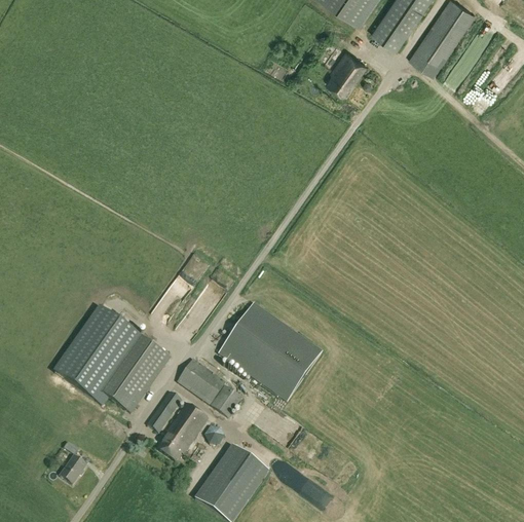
[(323,0),(357,23),(372,0),(323,0)]
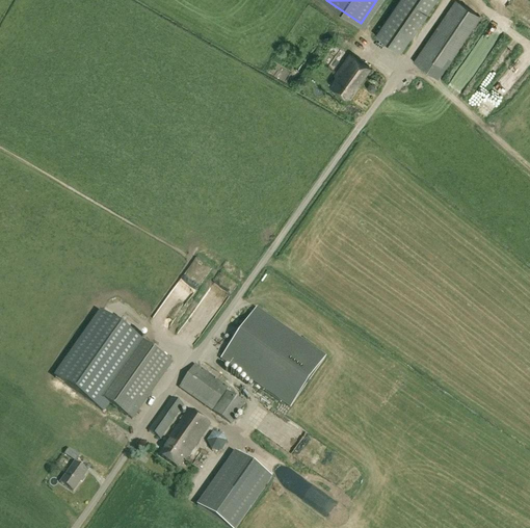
[(395,0),(374,31),(398,49),(430,0),(395,0)]
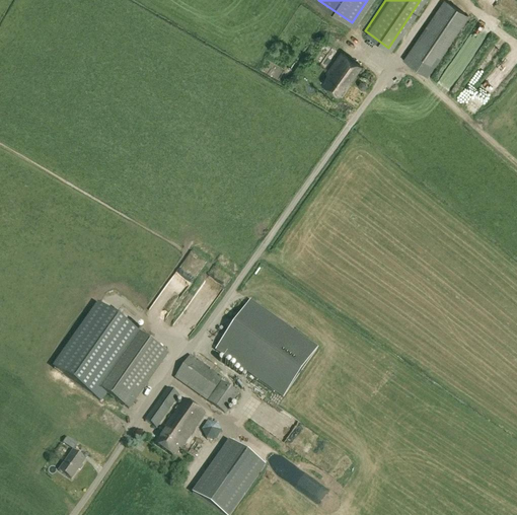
[(439,0),(401,57),(425,72),(466,12),(448,0),(439,0)]
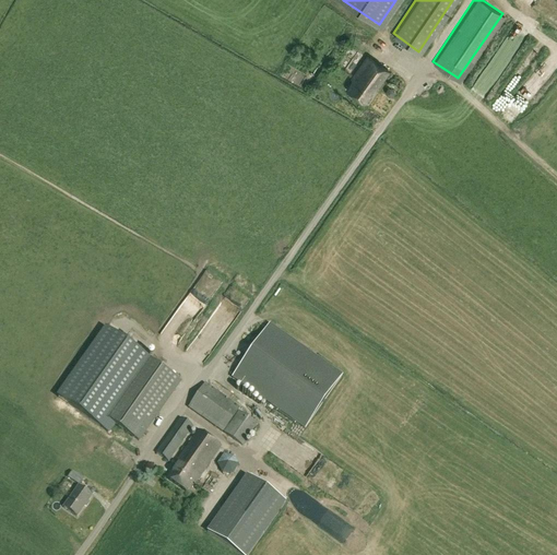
[(543,44),(529,28),(518,39),(533,55),(543,44)]
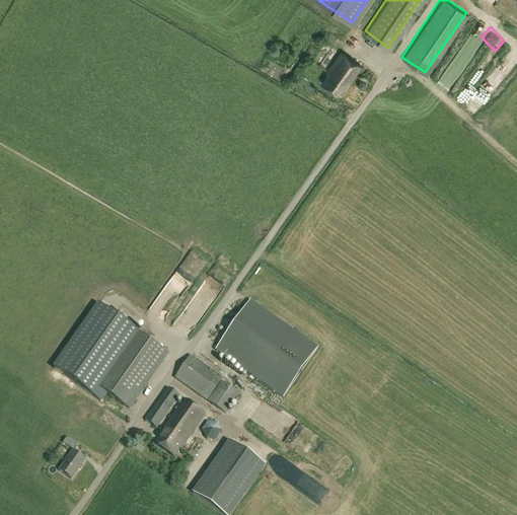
[(370,49),(374,44),(365,38),(361,43),(370,49)]
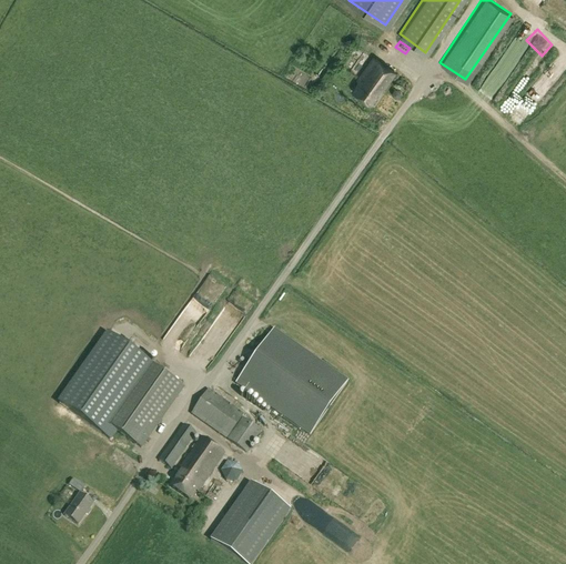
[(393,68),(371,52),(354,76),(356,77),(350,87),(369,99),(376,88),(377,89),(393,68)]
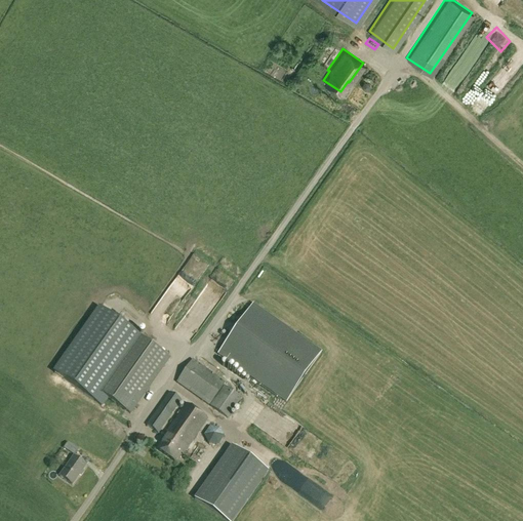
[(490,52),(477,70),(485,75),(497,57),(490,52)]
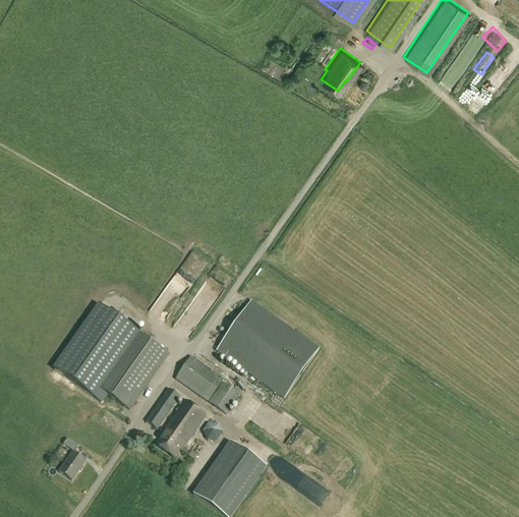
[(464,69),(469,63),(463,57),(457,63),(464,69)]
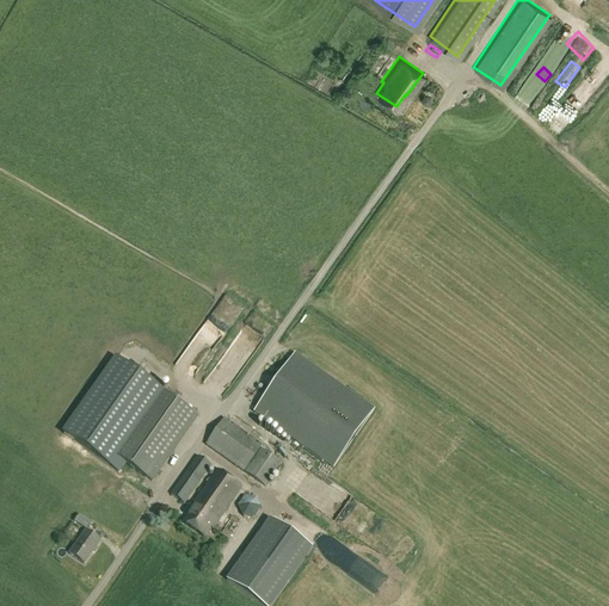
[(557,85),(549,97),(554,99),(561,88),(557,85)]
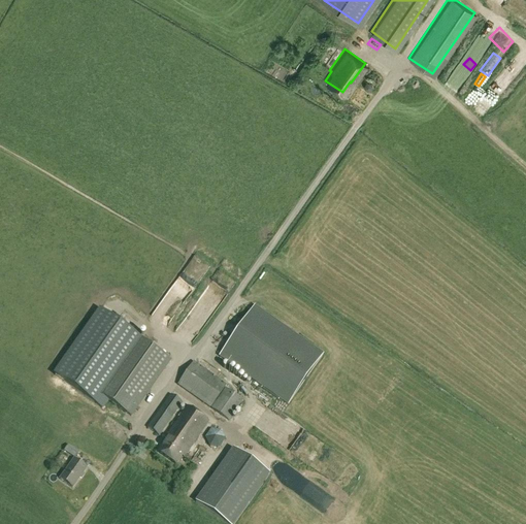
[(503,101),(511,106),(518,96),(512,91),(503,101)]
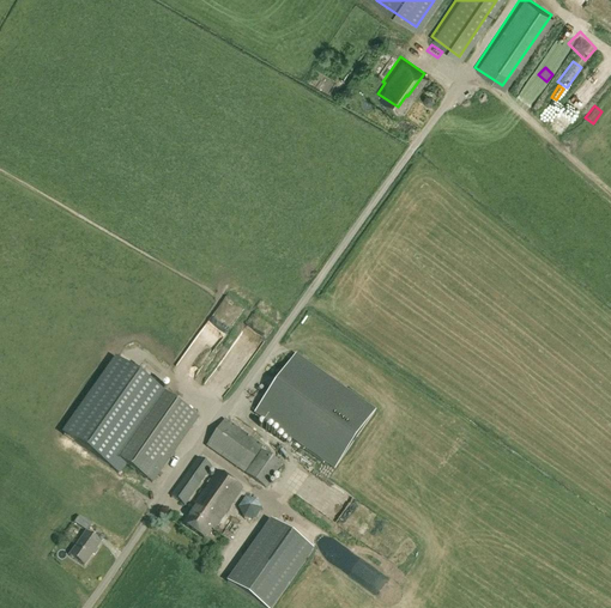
[(252,320),(247,327),(256,333),(261,324),(252,320)]
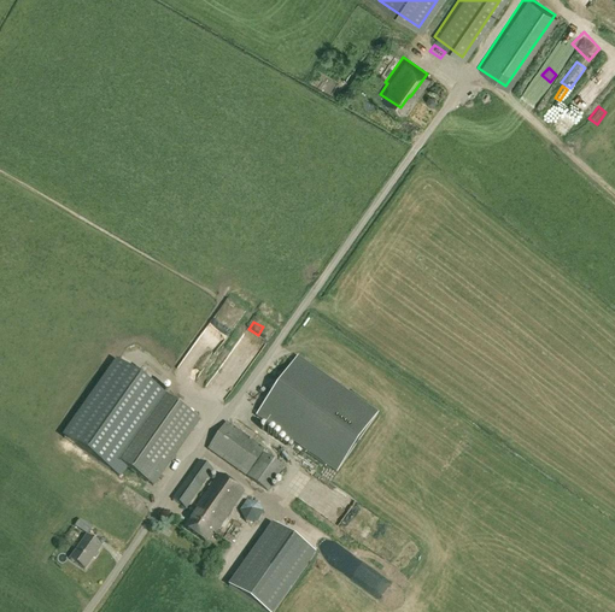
[(334,470),(375,411),(293,354),(252,413),(334,470)]
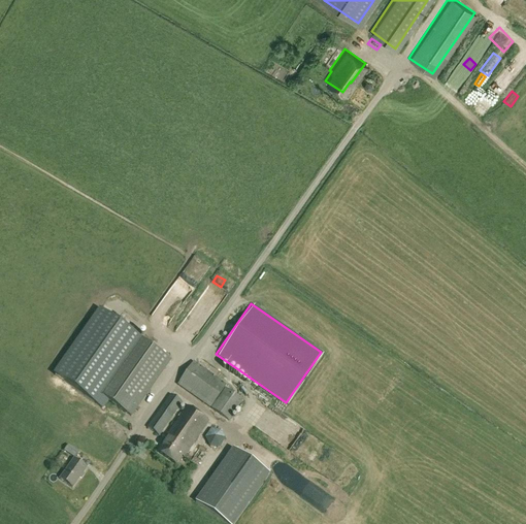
[(167,358),(139,338),(131,333),(92,388),(101,393),(129,413),(167,358)]
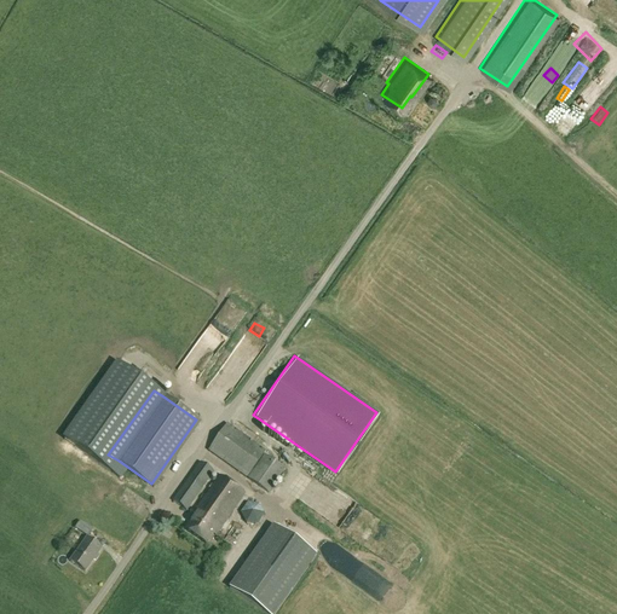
[(264,446),(225,420),(206,446),(244,474),(264,446)]
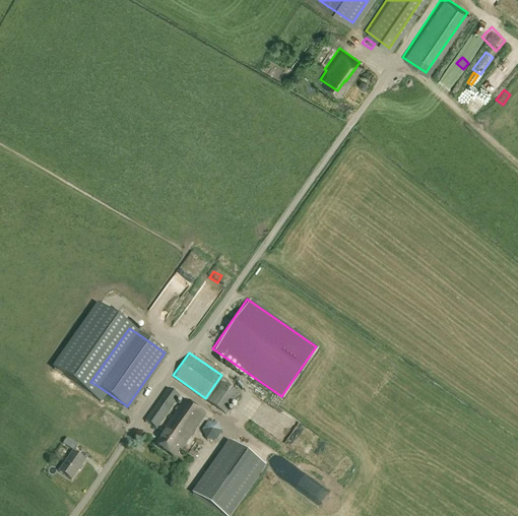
[(237,390),(219,379),(206,398),(222,410),(237,390)]
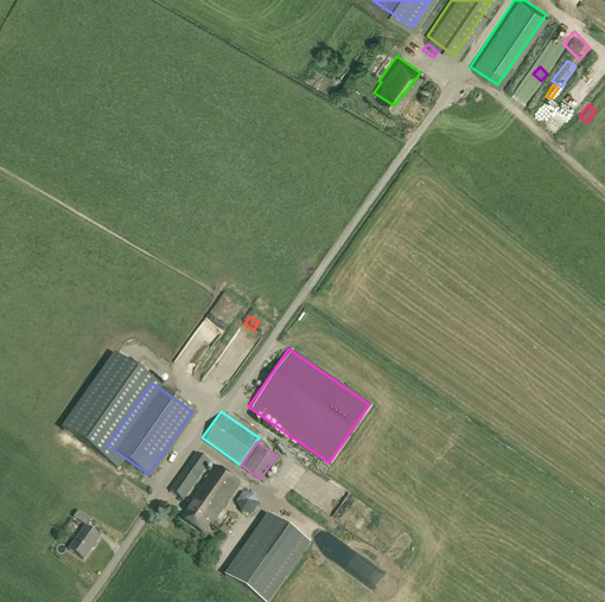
[(208,459),(193,449),(167,487),(180,497),(208,459)]
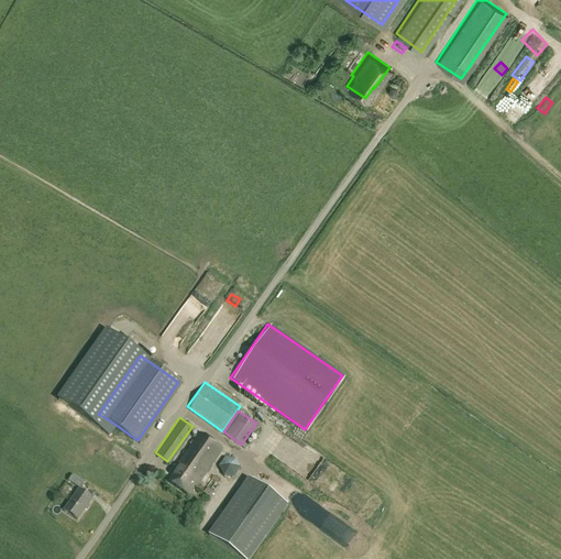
[(165,479),(184,492),(191,482),(193,483),(219,447),(197,430),(171,467),(173,468),(165,479)]
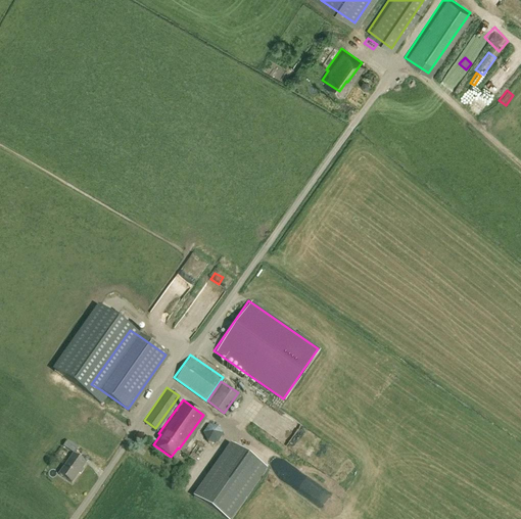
[(211,417),(202,427),(216,439),(225,429),(211,417)]
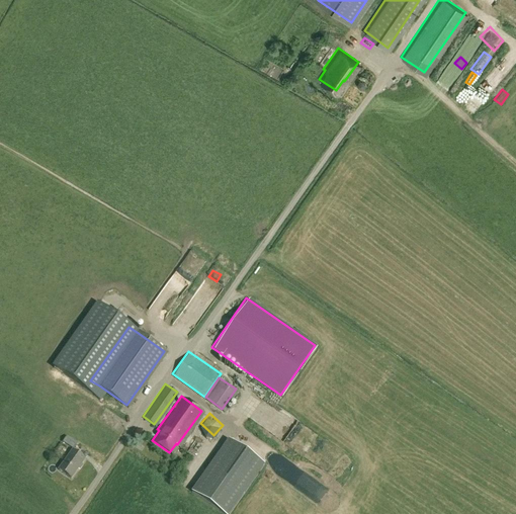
[(66,433),(62,439),(73,446),(76,440),(66,433)]
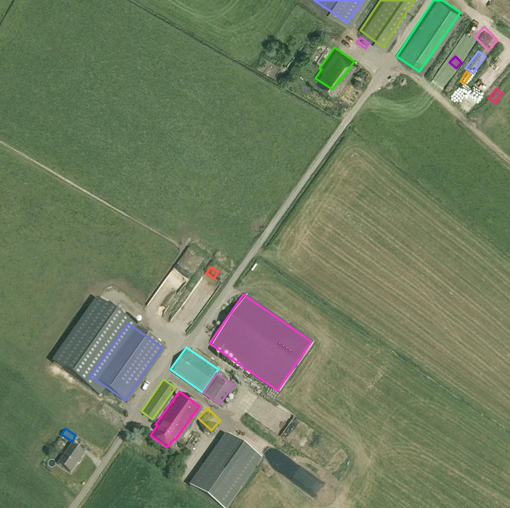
[(223,507),(259,457),(224,432),(188,483),(223,507)]
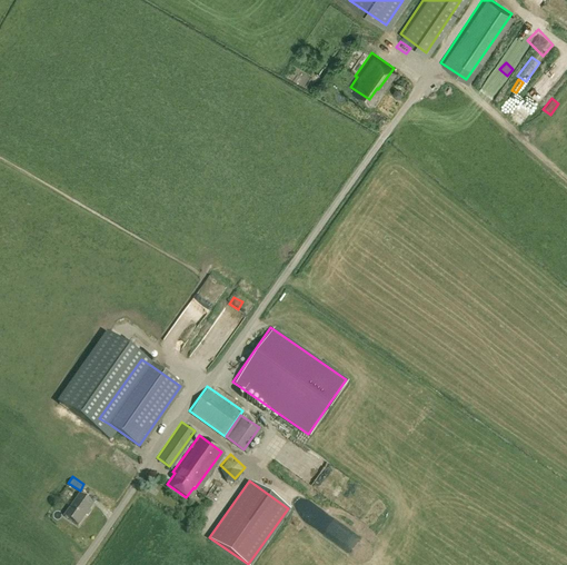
[(62,513),(76,523),(90,501),(77,492),(62,513)]
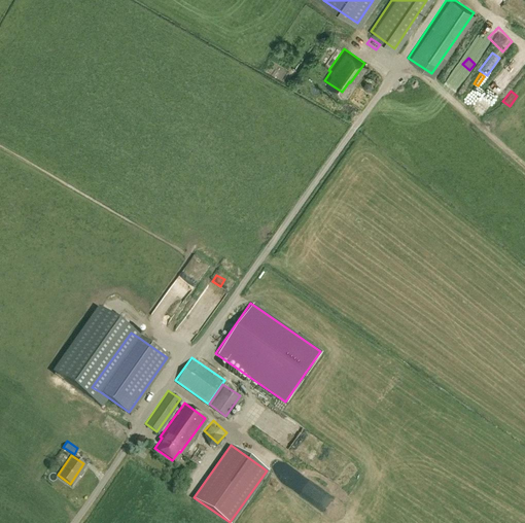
[(313,485),(310,490),(316,493),(319,488),(313,485)]
